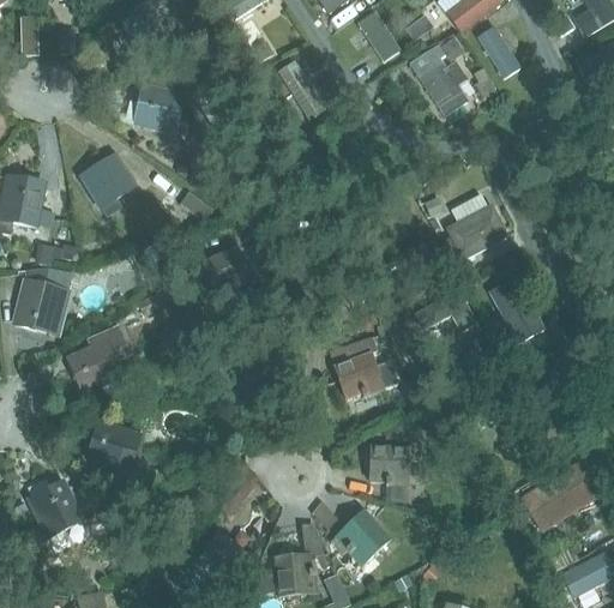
[(234,18),(264,0),(224,0),(234,18)]
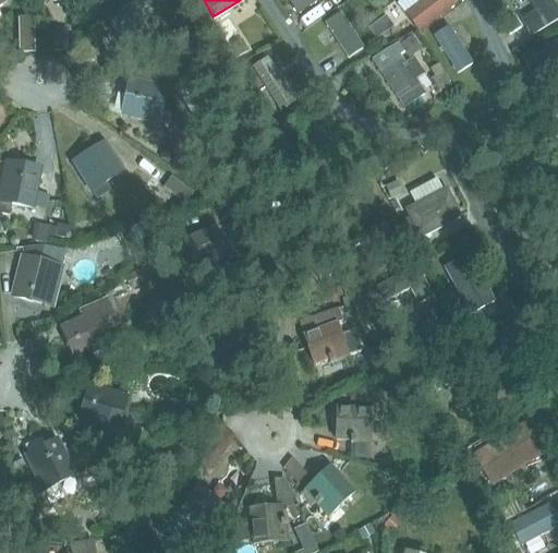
[(290,0),(299,13),(317,0),(290,0)]
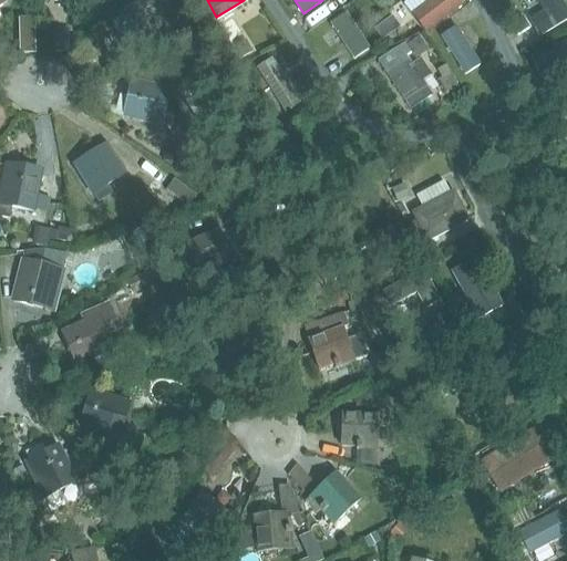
[(424,0),(410,11),(425,32),(463,4),(460,0),(424,0)]
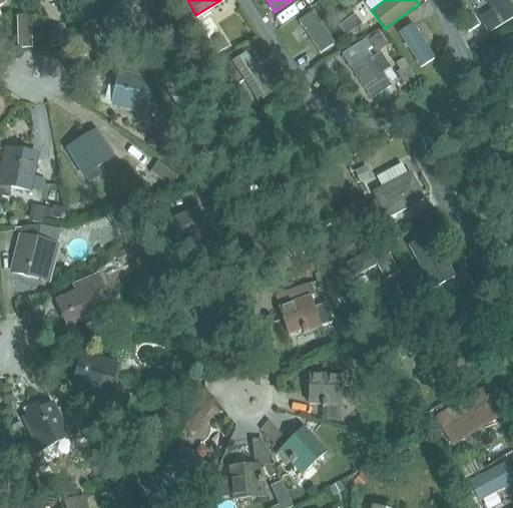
[(488,30),(512,15),(512,7),(508,0),(488,0),(492,6),(478,14),(488,30)]
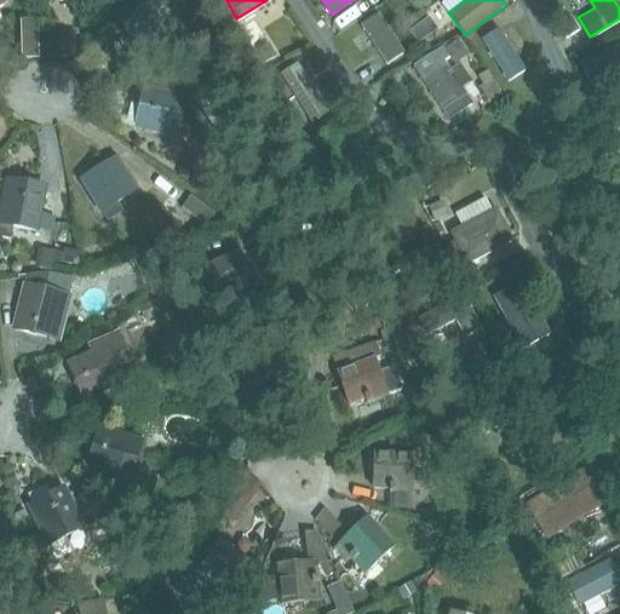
[(162,29),(149,3),(121,17),(143,58),(179,38),(172,24),(162,29)]
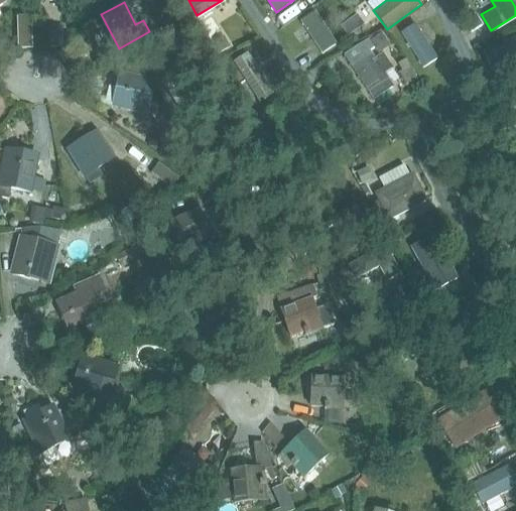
[(76,6),(67,10),(67,19),(78,19),(76,6)]
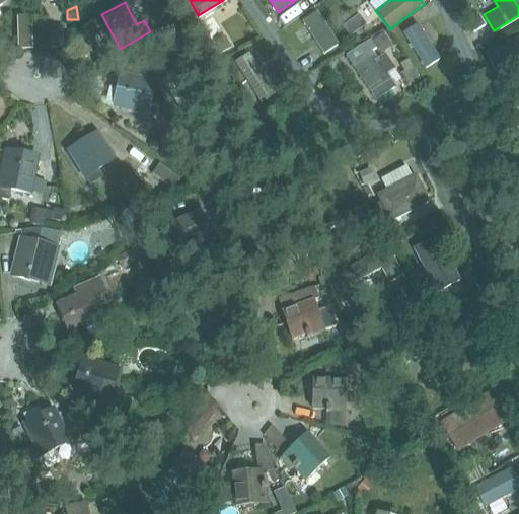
[(322,52),(337,42),(313,8),(299,17),(322,52)]
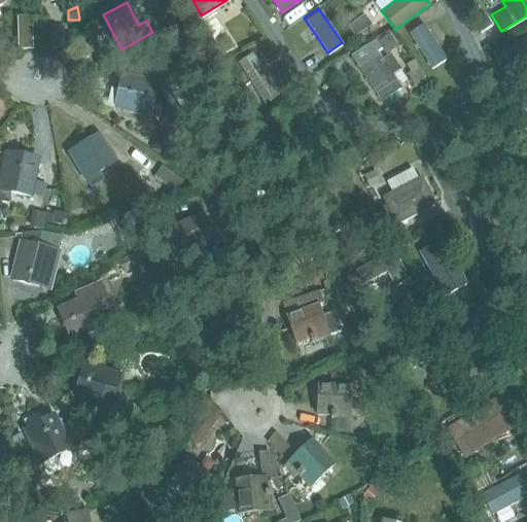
[(39,13),(14,14),(15,44),(40,44),(39,13)]
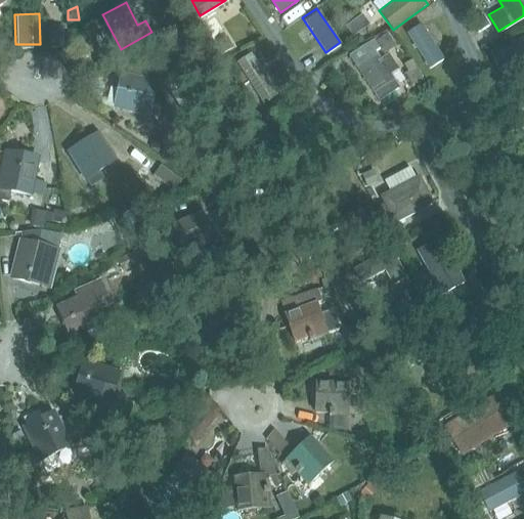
[(478,30),(489,23),(484,13),(473,19),(478,30)]
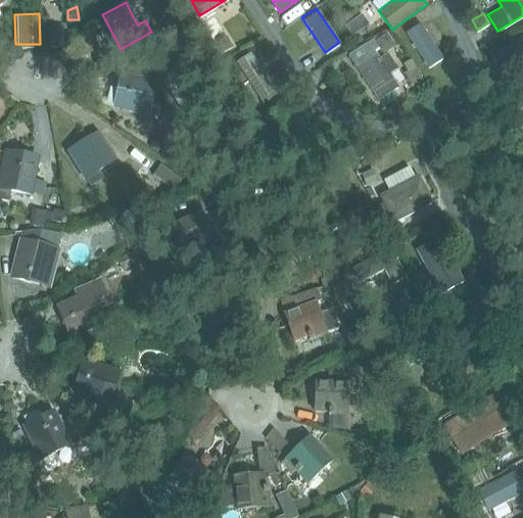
[(354,33),(366,25),(359,15),(347,24),(354,33)]
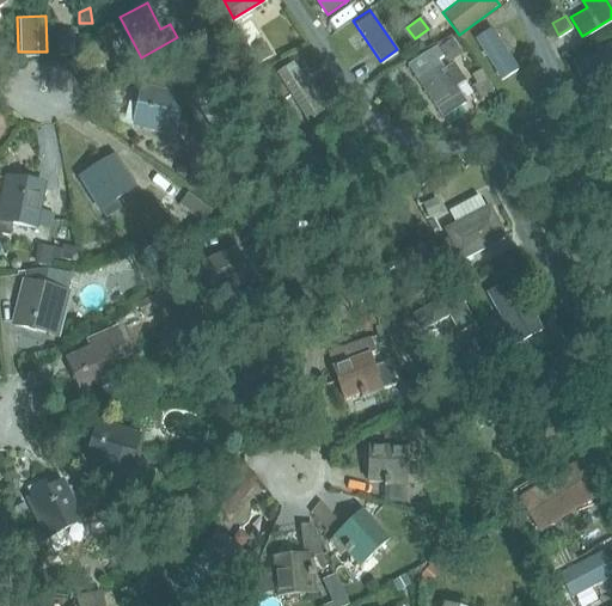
[(500,77),(518,65),(490,23),(472,35),(500,77)]
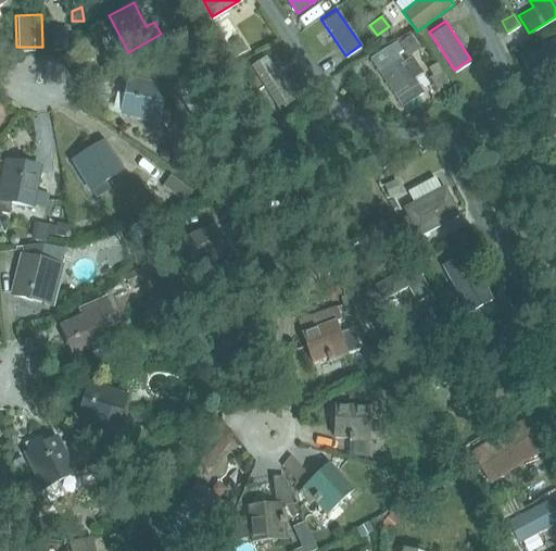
[(65,26),(46,25),(46,49),(64,50),(65,26)]
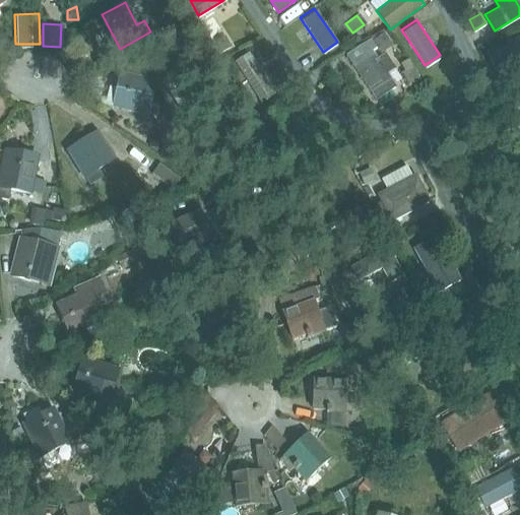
[(371,38),(346,53),(351,62),(376,99),(397,86),(388,71),(396,66),(386,51),(378,57),(373,48),(378,45),(382,52),(393,45),(383,28),(370,36),(371,38)]
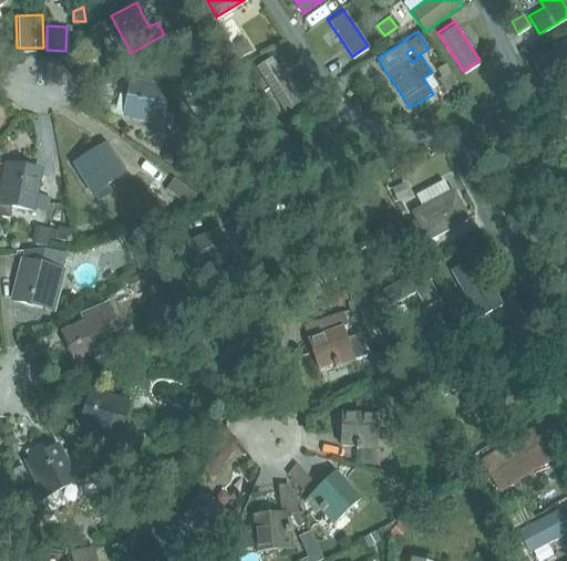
[(243,54),(253,50),(246,38),(237,43),(243,54)]
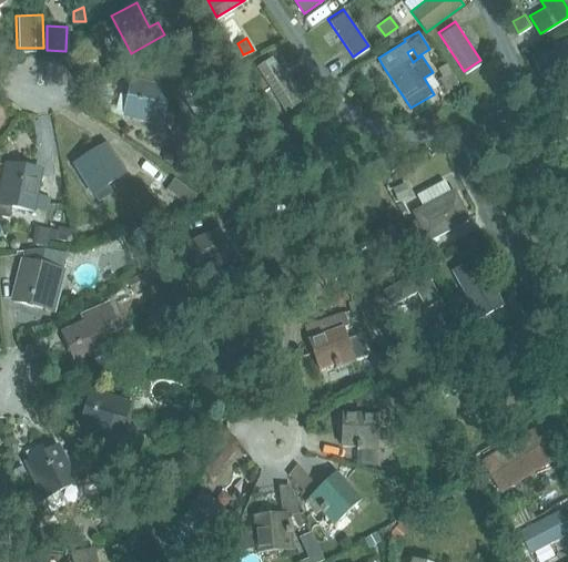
[(12,43),(0,46),(0,62),(17,58),(12,43)]
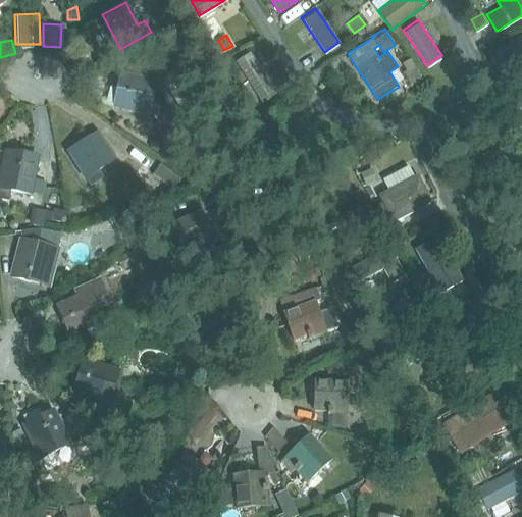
[(236,60),(263,103),(276,94),(250,52),(236,60)]
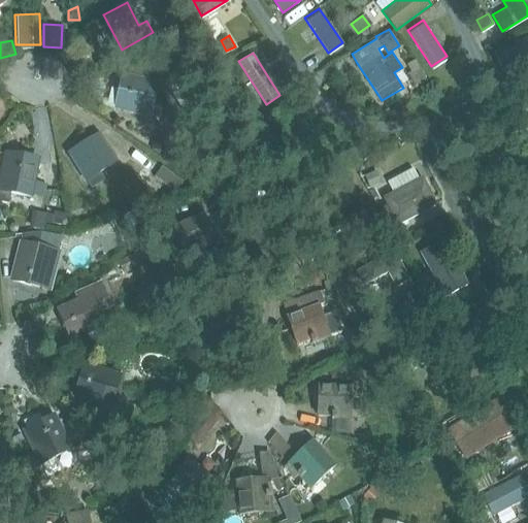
[(420,66),(408,72),(416,85),(427,78),(420,66)]
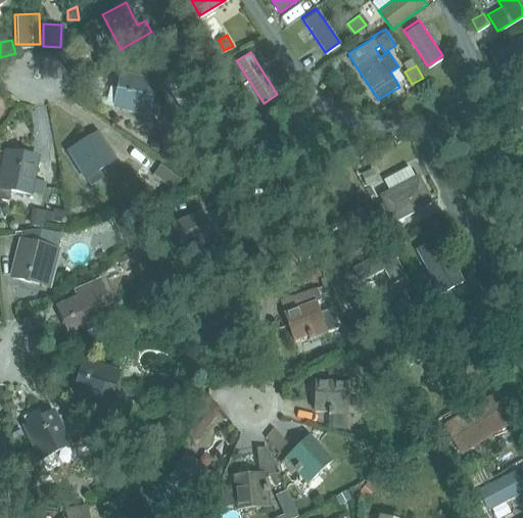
[(123,74),(114,103),(157,114),(162,97),(152,94),(155,82),(123,74)]
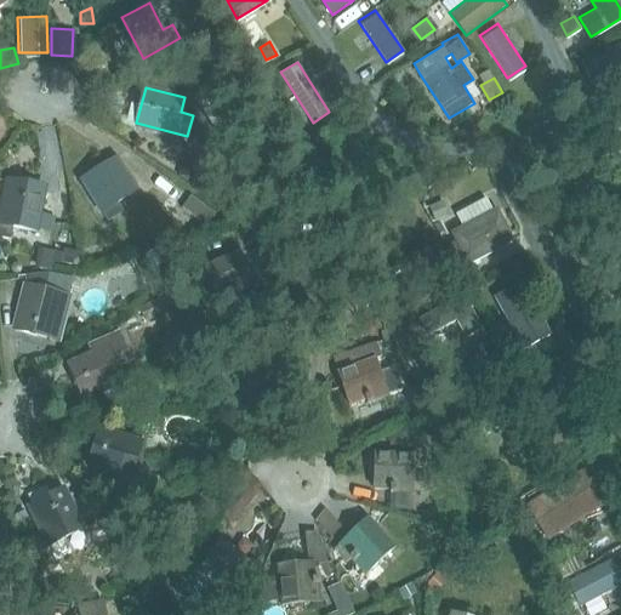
[(182,155),(178,174),(194,177),(198,159),(182,155)]
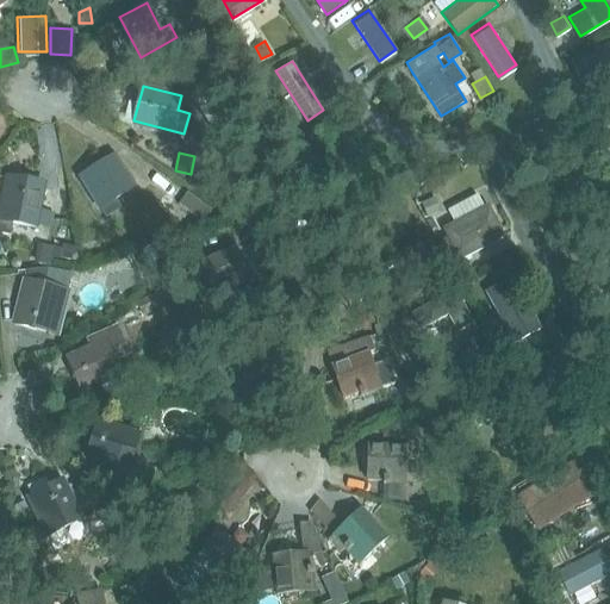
[(80,174),(93,194),(99,205),(132,184),(113,154),(80,174)]
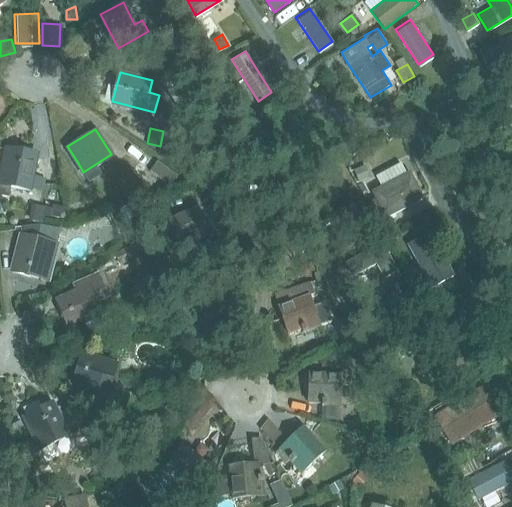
[(30,184),(33,173),(37,153),(6,147),(0,178),(1,179),(0,186),(0,188),(9,191),(11,181),(30,184)]
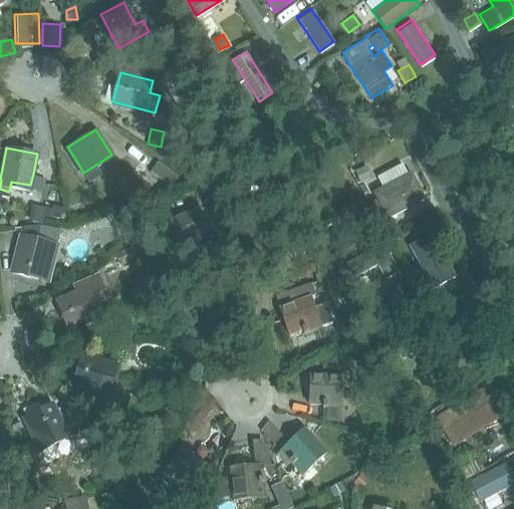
[(159,160),(151,170),(171,185),(179,175),(159,160)]
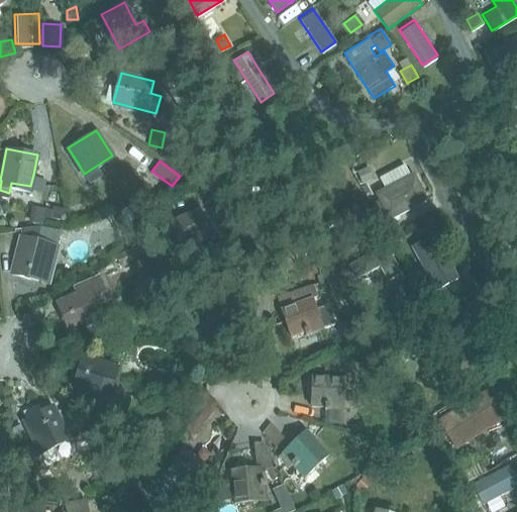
[(362,182),(372,176),(366,165),(355,171),(362,182)]
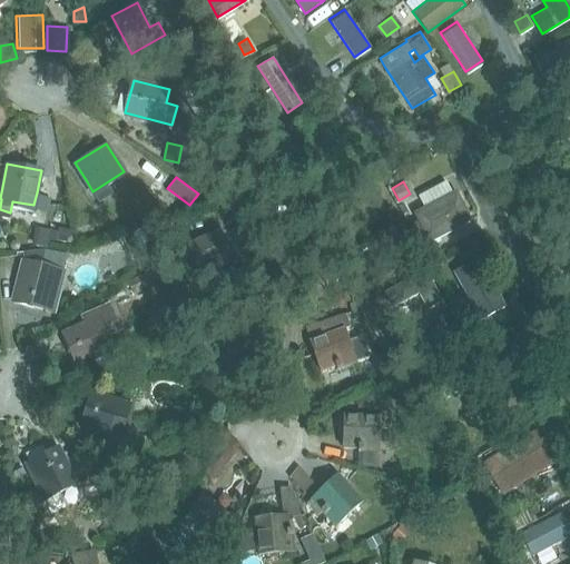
[(413,211),(429,241),(472,218),(455,188),(413,211)]
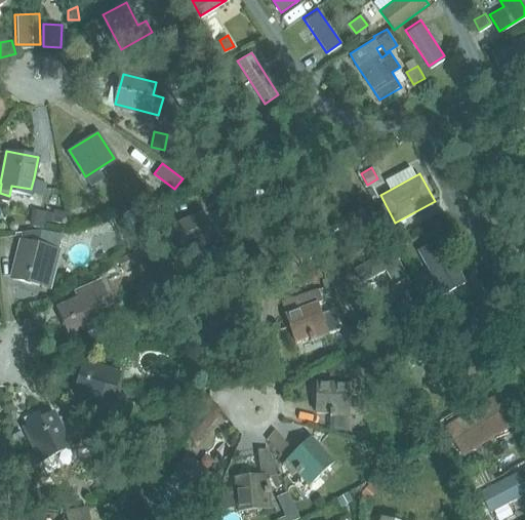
[(202,211),(172,225),(185,254),(202,247),(201,244),(214,239),(202,211)]
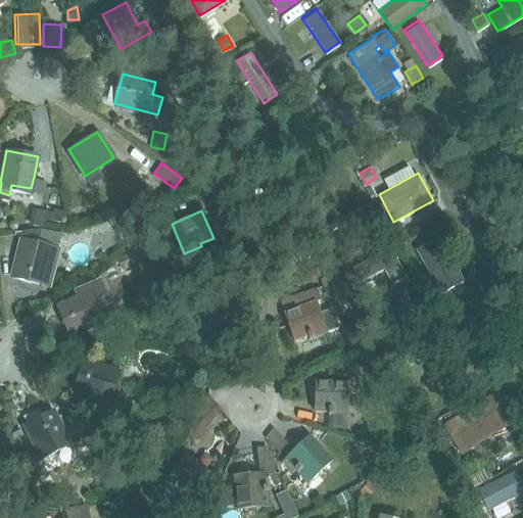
[(392,235),(406,229),(402,222),(389,228),(392,235)]
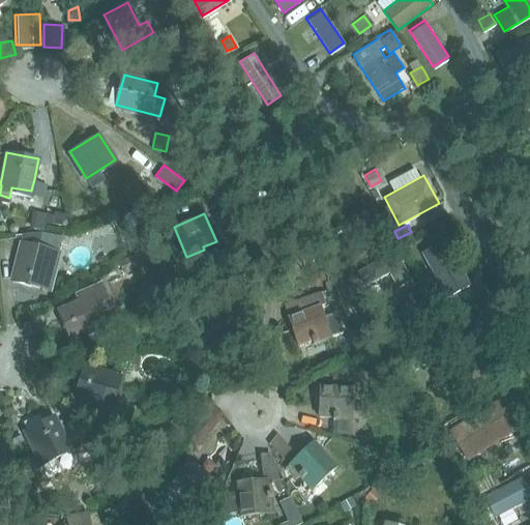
[(465,239),(458,228),(449,233),(446,235),(453,246),(465,239)]
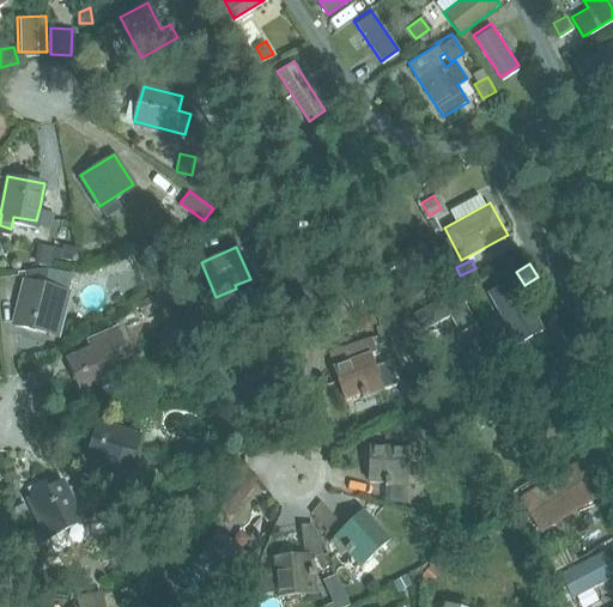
[(20,298),(14,322),(50,331),(56,308),(61,287),(68,289),(73,271),(50,267),(28,268),(20,298)]
